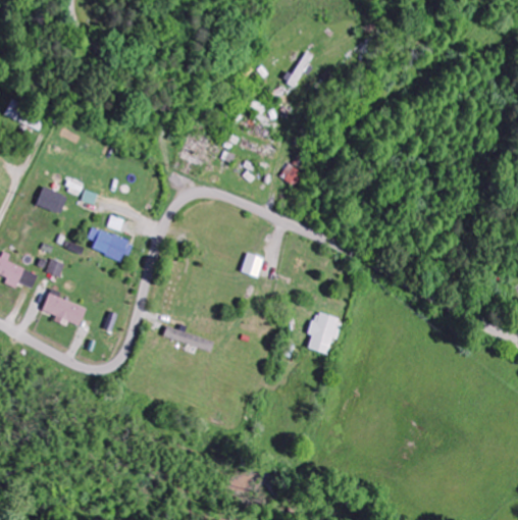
[(44,116),(9,102),(3,114),(39,130),(44,116)]
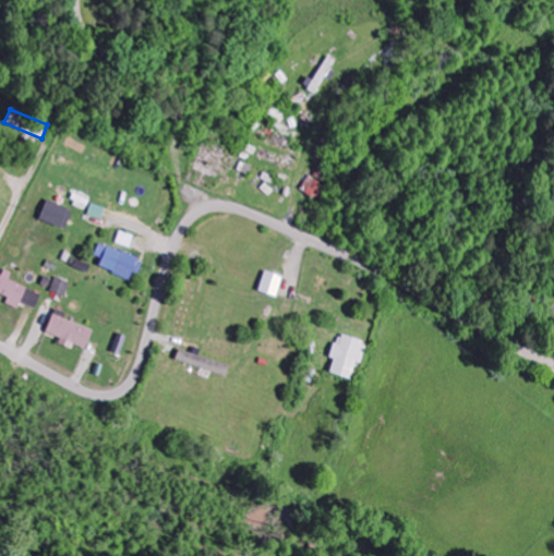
[(324,185),(308,174),(298,189),(314,200),(324,185)]
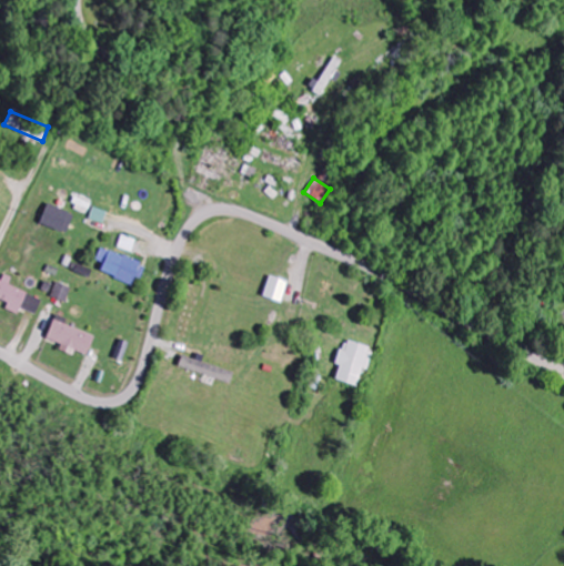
[(39,222),(66,233),(73,214),(47,203),(39,222)]
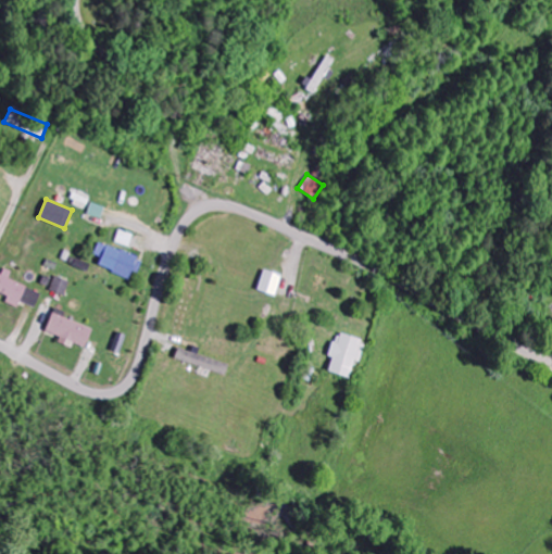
[(86,214),(100,218),(104,205),(90,201),(86,214)]
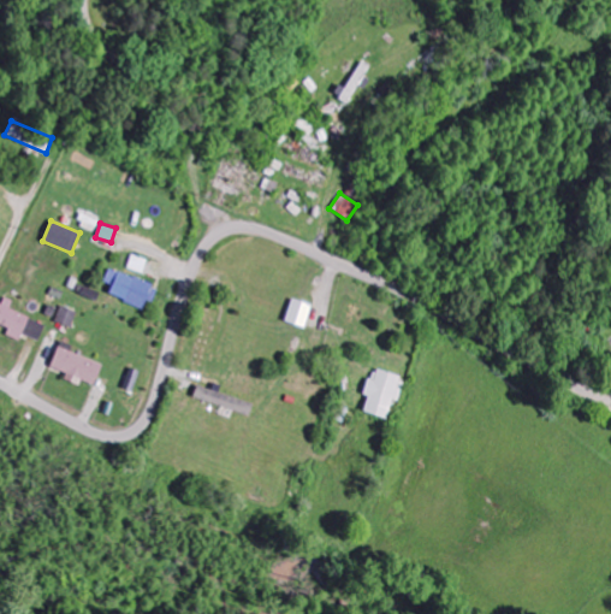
[(107,294),(146,308),(154,285),(108,267),(104,281),(112,284),(107,294)]
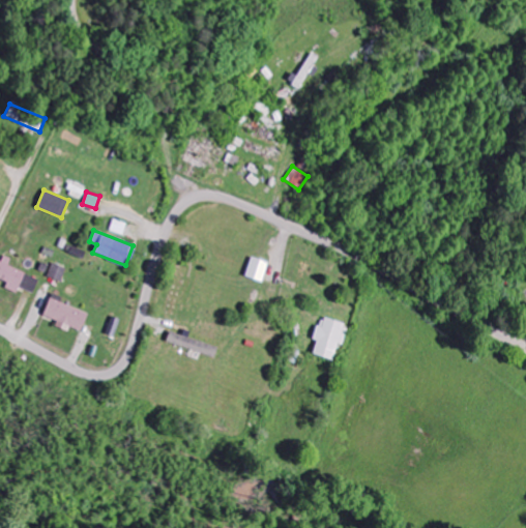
[(38,279),(7,265),(10,258),(0,254),(0,279),(6,282),(4,287),(16,292),(18,286),(32,292),(38,279)]
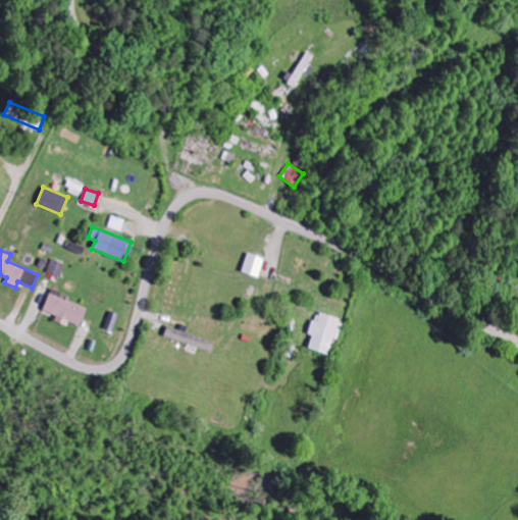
[(262,257),(245,253),(241,273),(258,276),(262,257)]
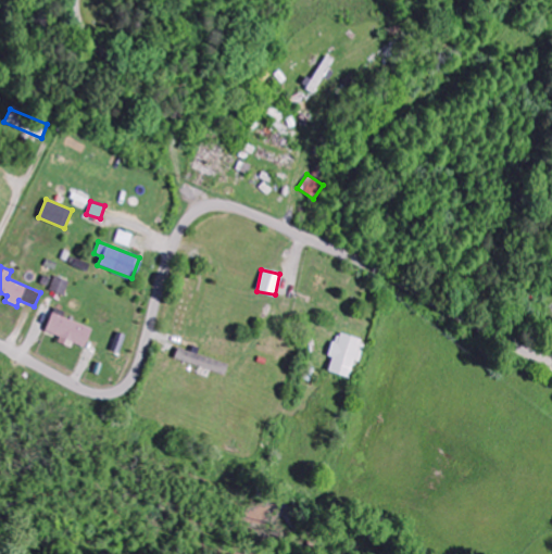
[(48,289),(63,296),(69,280),(53,275),(48,289)]
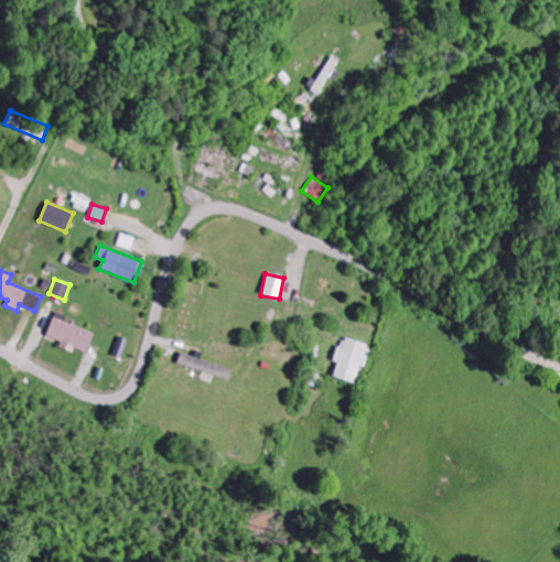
[(45,335),(64,343),(63,343),(85,352),(93,333),(53,316),(45,335)]
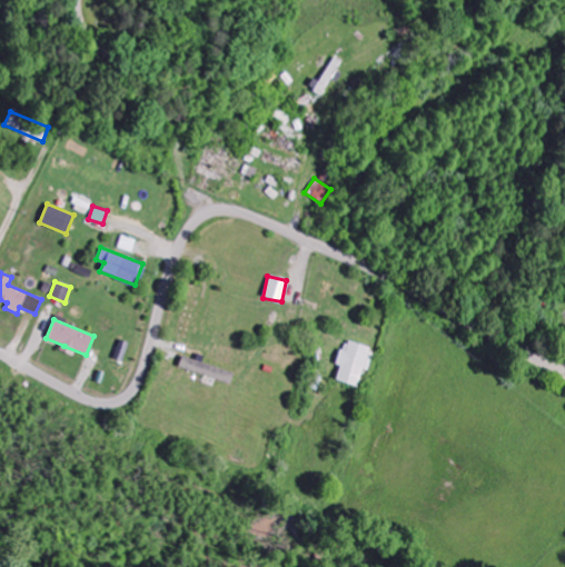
[(356,386),(362,368),(366,369),(373,347),(347,340),(344,349),(339,348),(335,364),(339,365),(335,379),(356,386)]
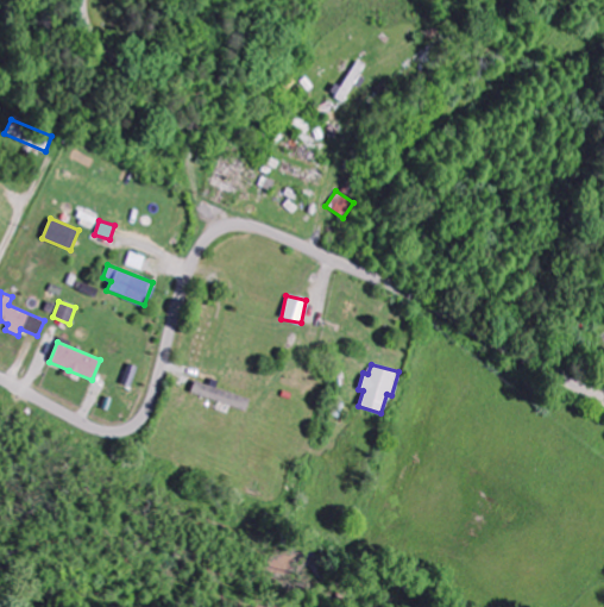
[(189,393),(245,411),(249,398),(194,380),(189,393)]
